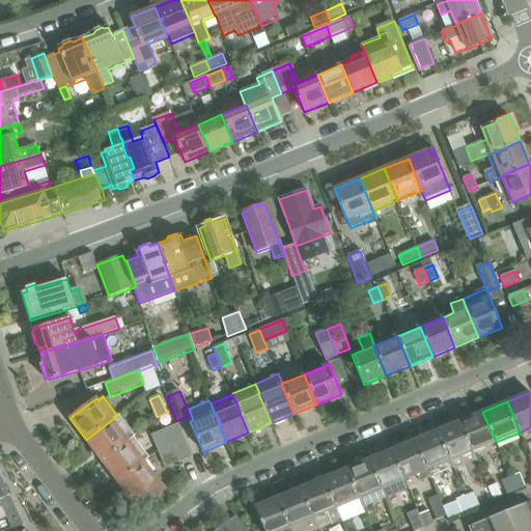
[(496,442),(482,412),(460,421),(473,451),(496,442)]
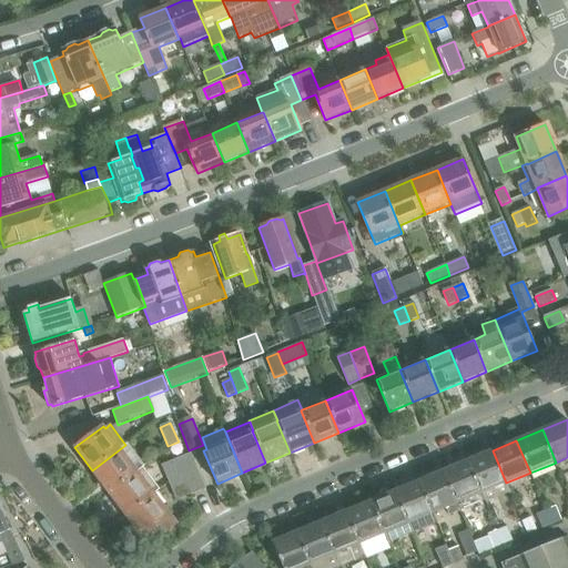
[(128,444),(127,445),(125,445),(92,470),(109,493),(145,466),(128,444)]
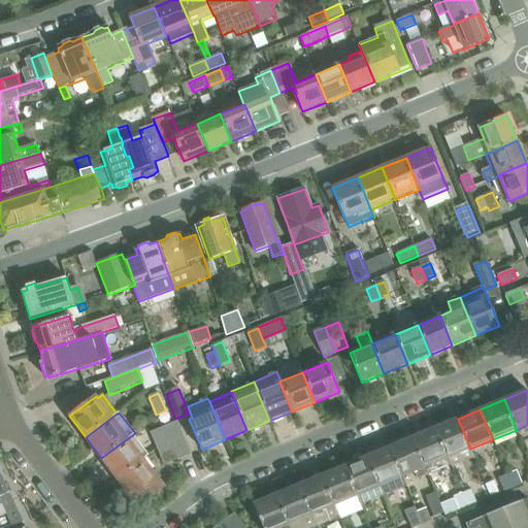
[(458,419),(435,428),(448,459),(447,459),(450,465),(451,468),(474,458),(470,449),(458,419)]
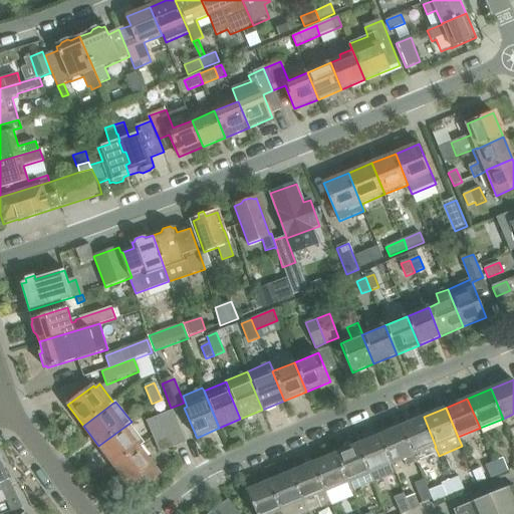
[(173,447),(185,442),(172,411),(160,416),(173,447)]
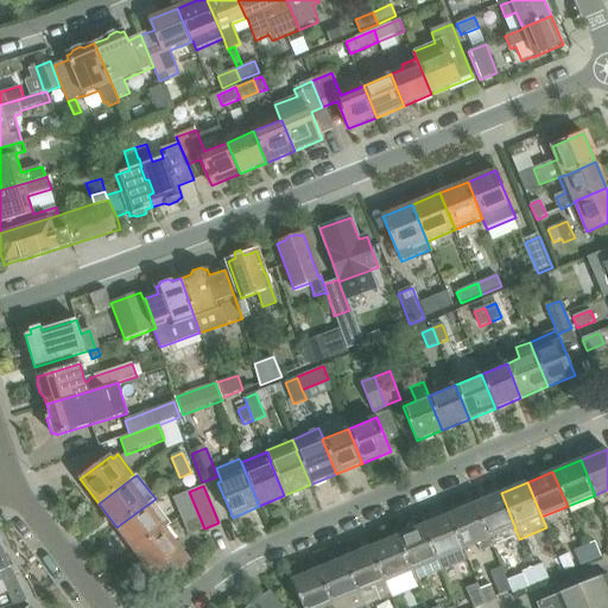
[(173,498),(189,534),(204,529),(189,492),(173,498)]
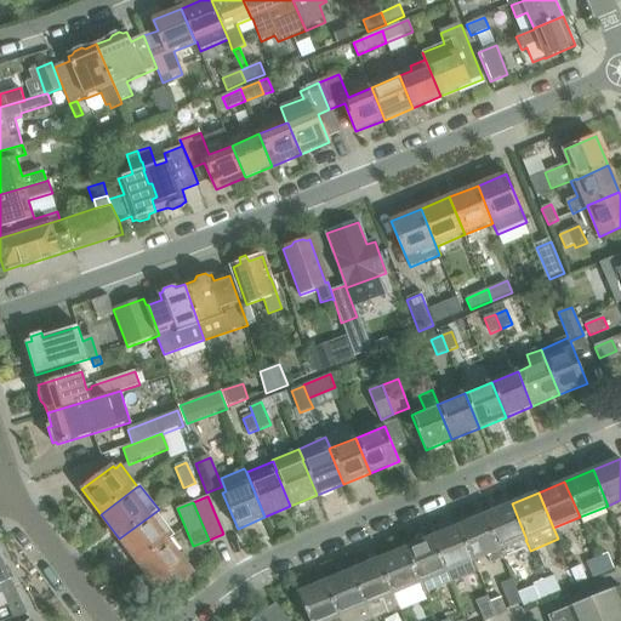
[(527,540),(512,503),(485,514),(503,558),(529,547),(525,540),(527,540)]
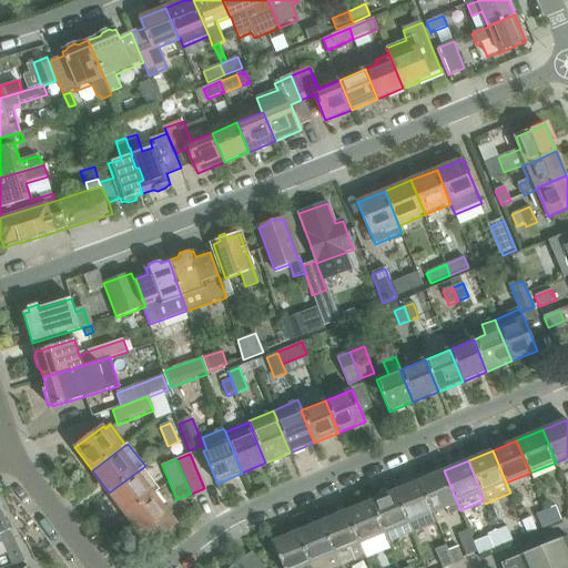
[(155,494),(162,489),(145,466),(109,493),(125,516),(154,494),(155,494)]
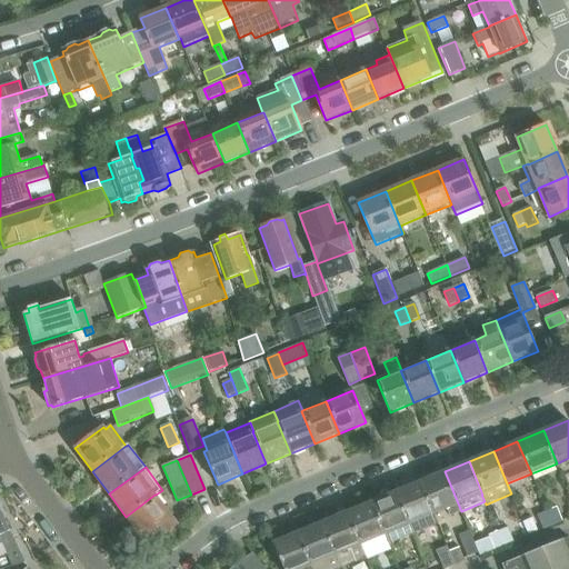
[(447,509),(450,517),(461,511),(445,471),(420,481),(433,515),(447,509)]
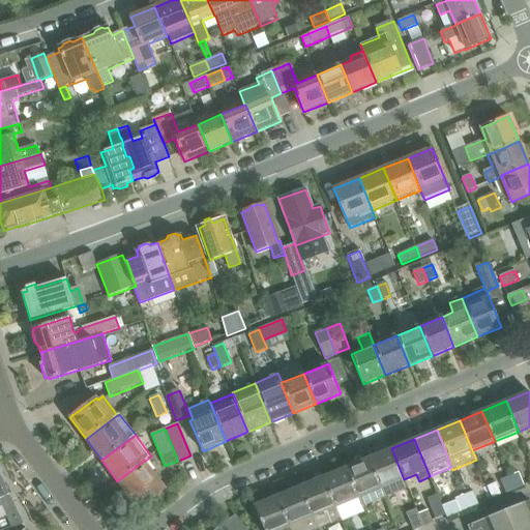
[(391,448),(370,458),(382,488),(386,498),(408,489),(406,486),(404,479),(391,448)]
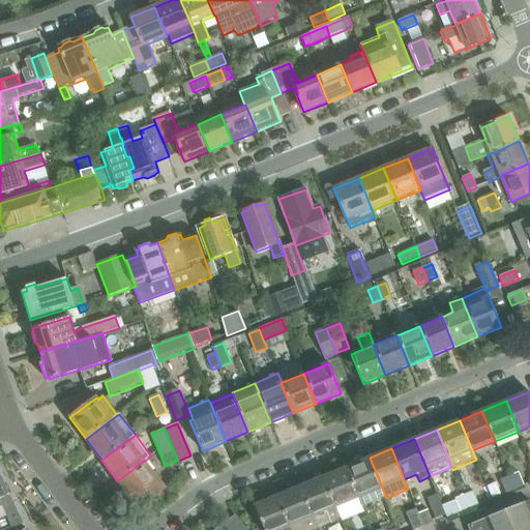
[(370,458),(347,467),(359,498),(362,507),(385,498),(381,489),(382,488),(370,458)]
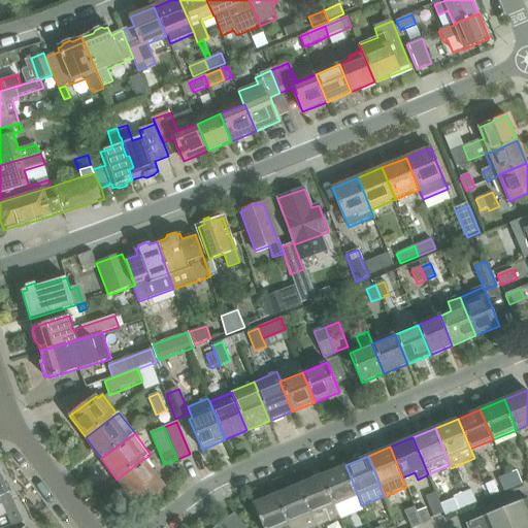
[(150,488),(154,495),(165,487),(144,459),(143,459),(117,480),(133,500),(150,488)]
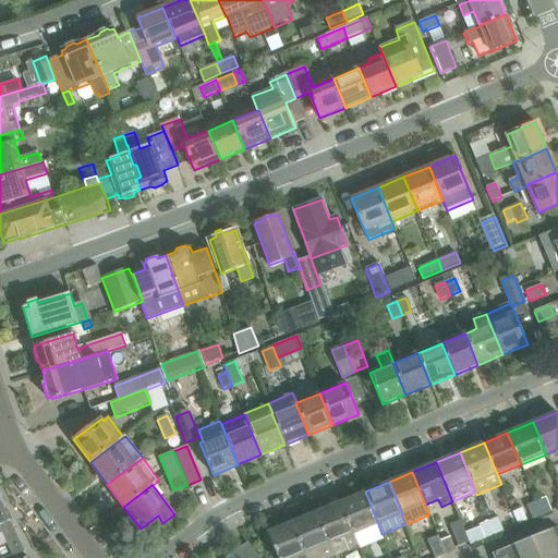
[(378,524),(365,492),(341,502),(354,534),(378,524)]
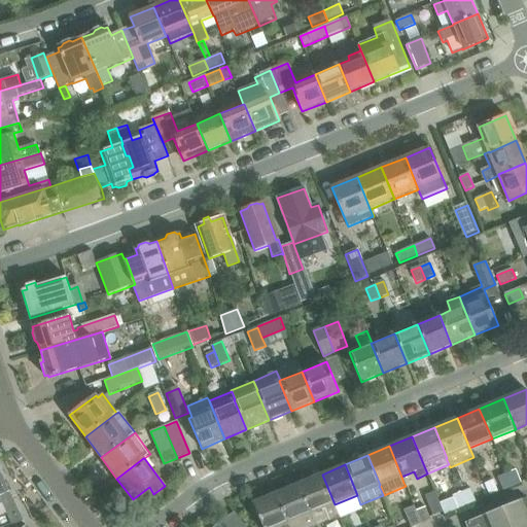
[(516,469),(506,473),(512,488),(522,484),(516,469)]
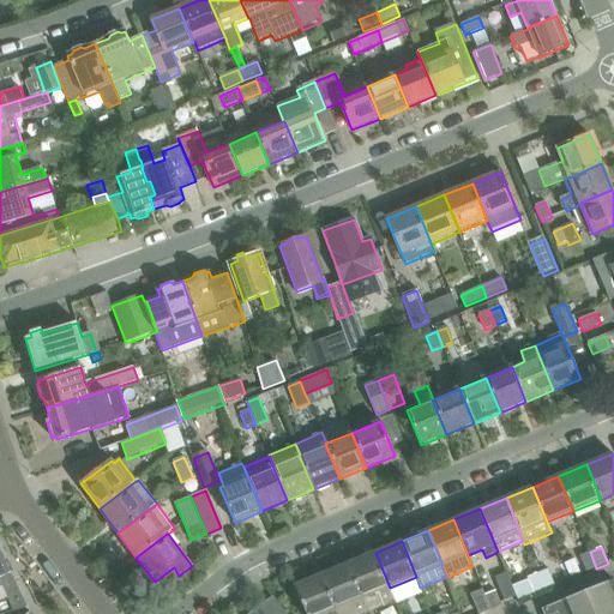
[(0,613),(12,613),(25,609),(28,608),(18,588),(0,548),(0,613)]
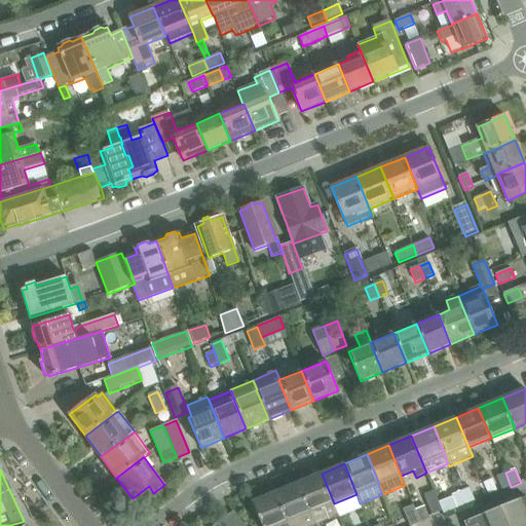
[(505,473),(496,477),(501,490),(511,487),(505,473)]
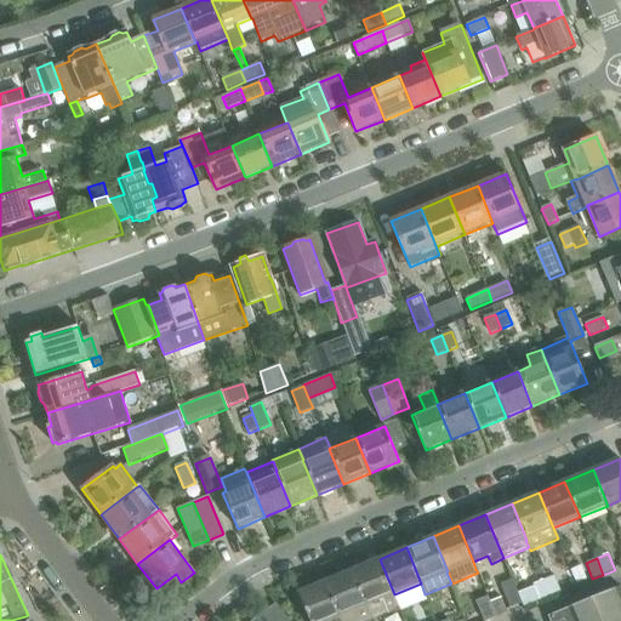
[(394,594),(380,559),(353,570),(374,620),(399,609),(393,594),(394,594)]
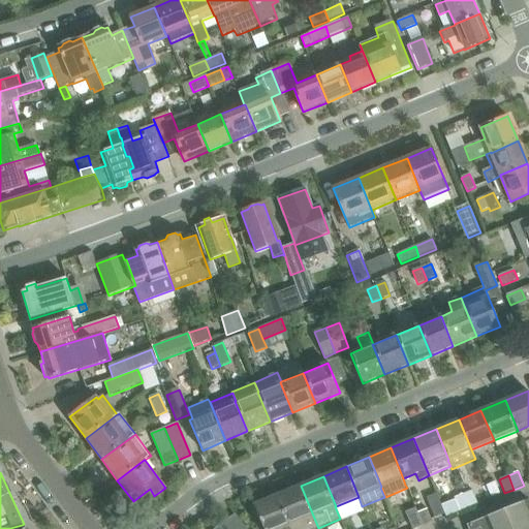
[(315,528),(318,528),(301,486),(279,494),(292,528),(315,528)]
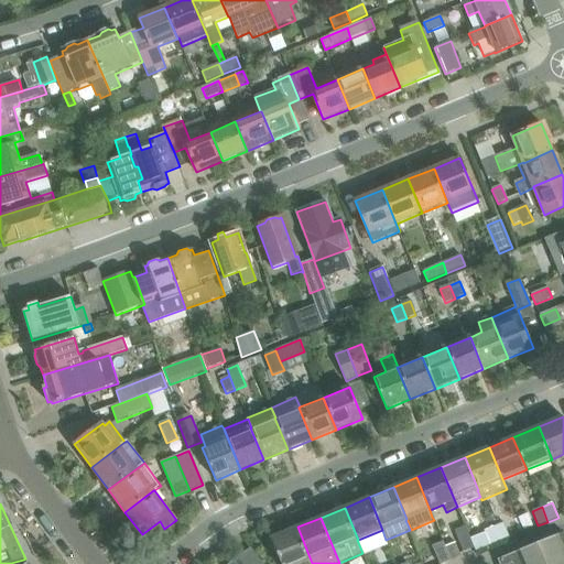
[(509,537),(503,522),(494,527),(499,541),(509,537)]
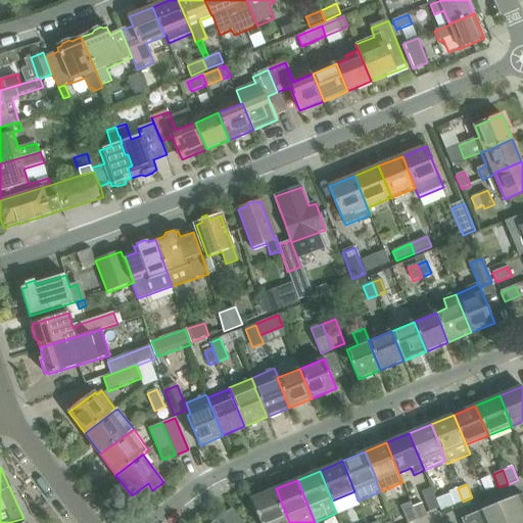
[(289,522),(276,488),(250,498),(260,522),(289,522)]
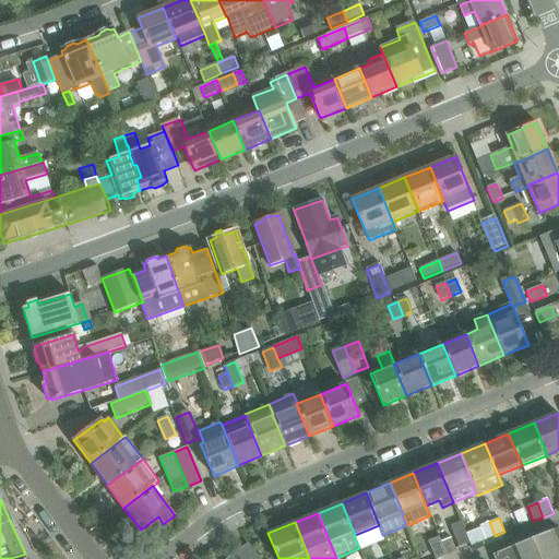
[(450,526),(459,547),(470,543),(466,534),(461,522),(450,526)]
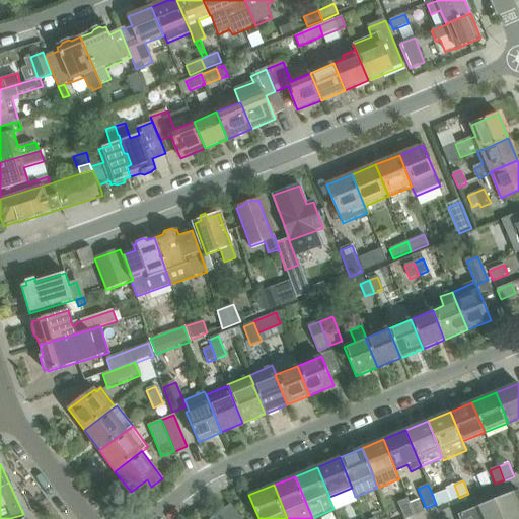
[(451,502),(451,501),(459,498),(454,485),(446,489),(447,490),(433,496),(436,504),(438,508),(451,502)]
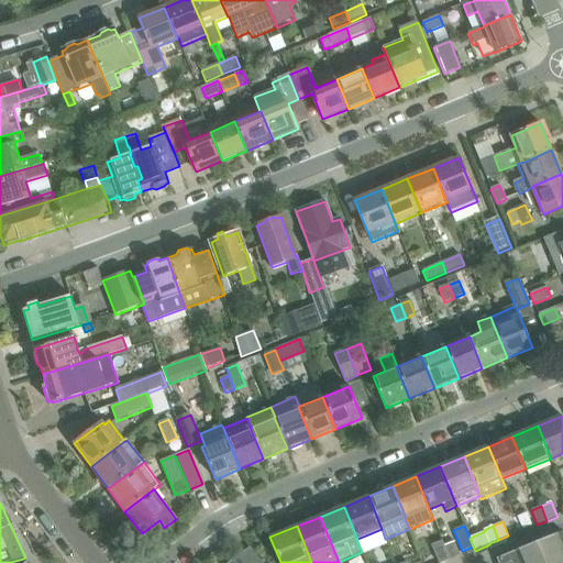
[(562,562),(562,532),(497,559),(498,562),(562,562)]
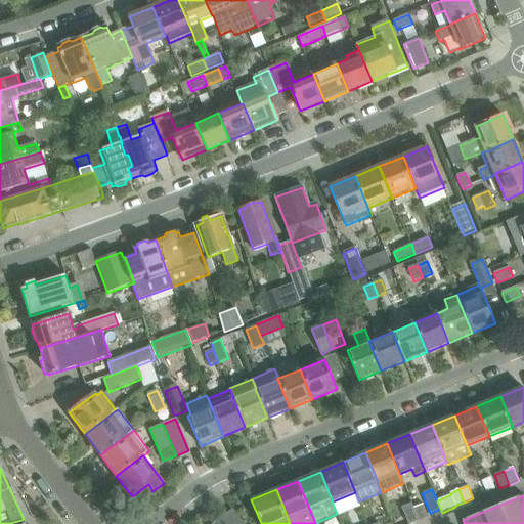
[(411,504),(402,508),(408,523),(412,523),(419,521),(413,509),(411,504)]
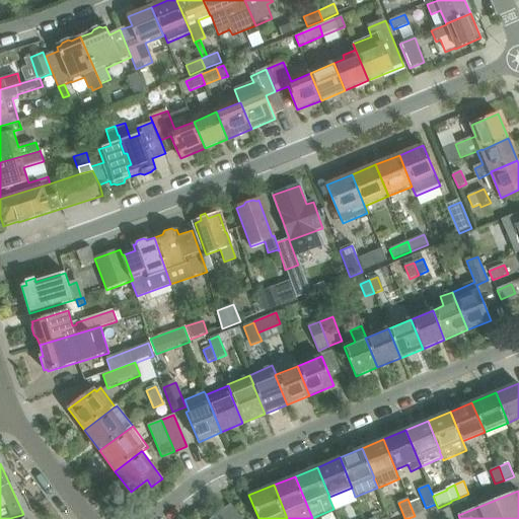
[(419,500),(410,504),(415,516),(424,513),(423,510),(419,500)]
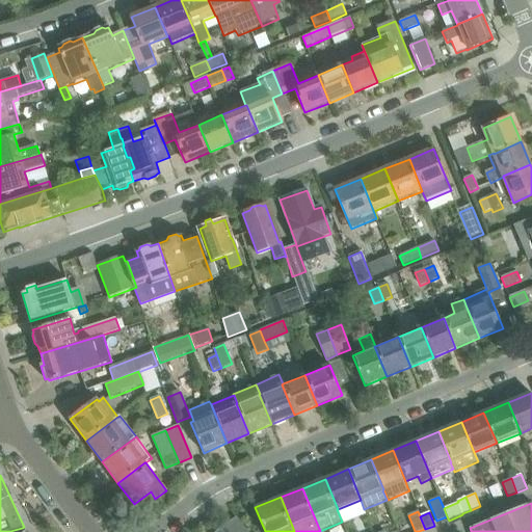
[(247,531),(236,517),(224,526),(229,531),(247,531)]
